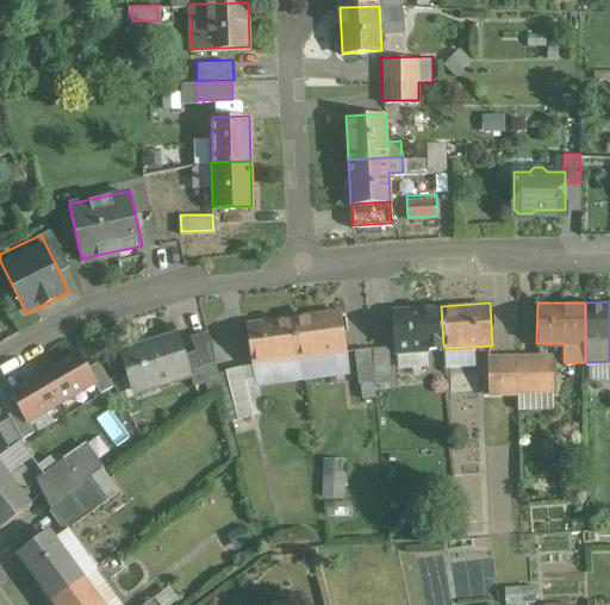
[(441,306),(393,309),(396,348),(443,344),(441,306)]
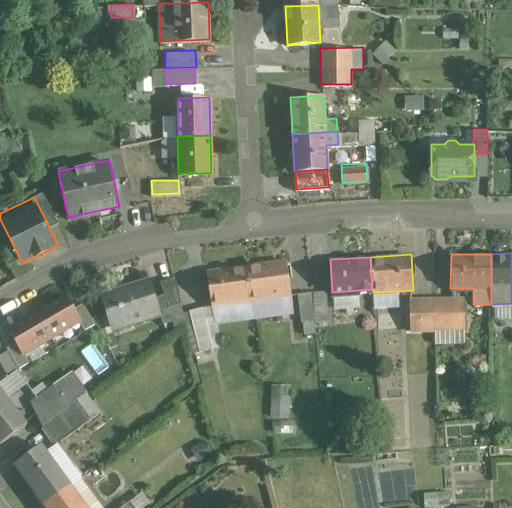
[(285,259),(246,265),(251,298),(290,293),(285,259)]
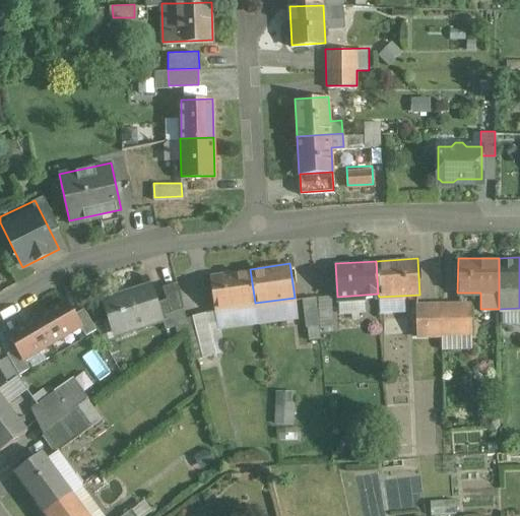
[(250,269),(209,274),(214,309),(255,303),(250,269)]
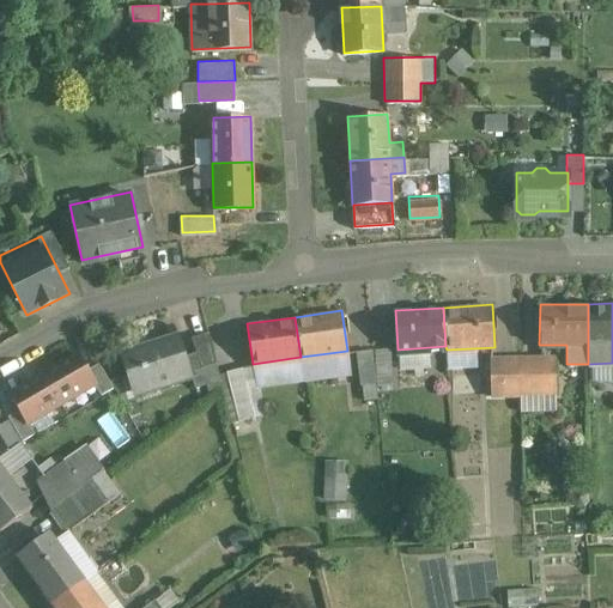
[(208,332),(192,336),(196,350),(201,366),(216,362),(208,332)]
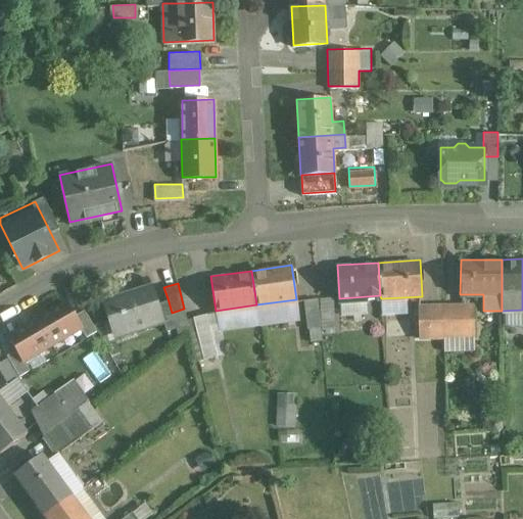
[(152,285),(103,300),(108,318),(113,317),(120,334),(163,320),(157,301),(152,285)]
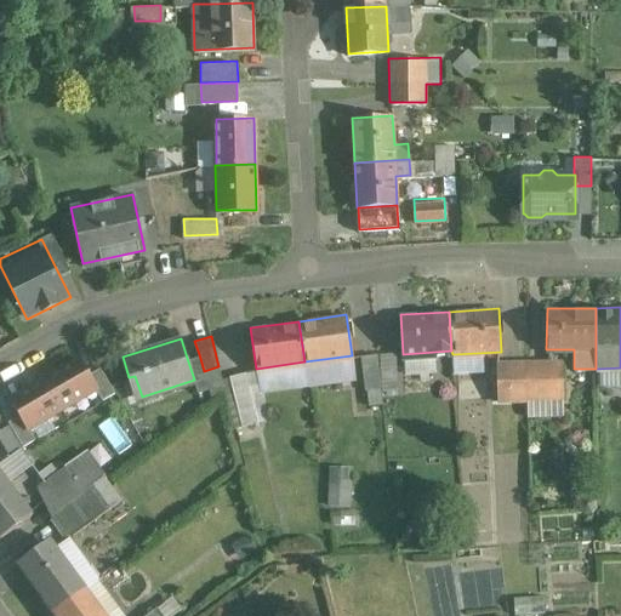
[(365,388),(399,386),(397,351),(363,353),(365,388)]
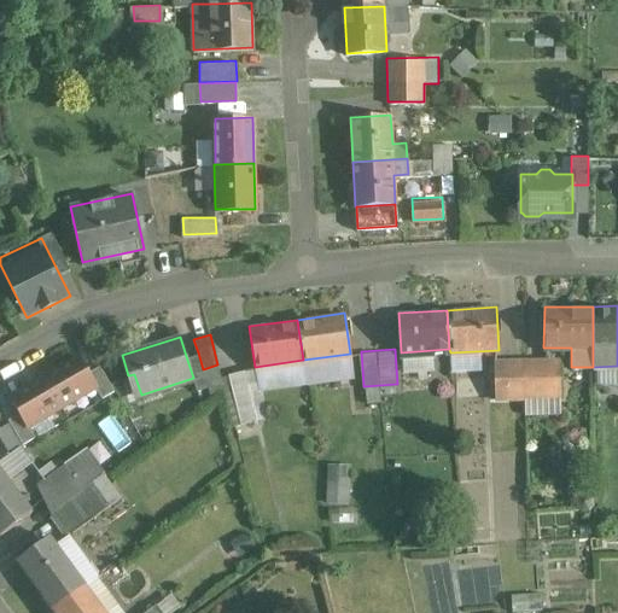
[(217,365),(203,369),(198,352),(186,356),(193,378),(197,390),(208,386),(210,392),(222,384),(220,375),(221,375),(217,365)]
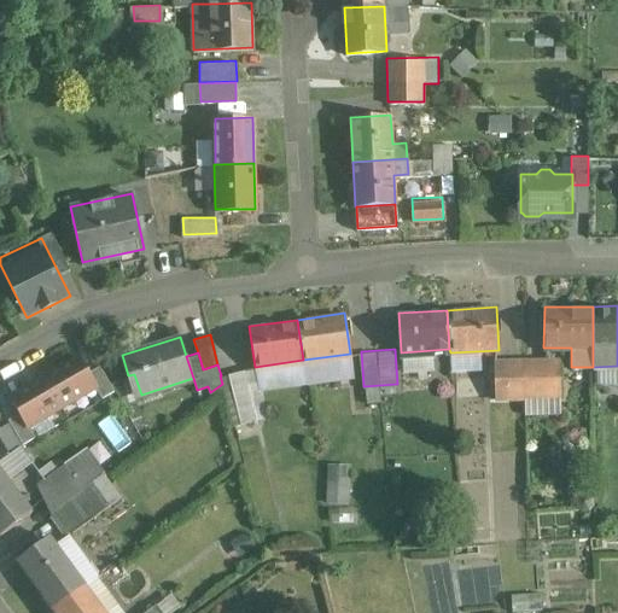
[(95,385),(79,357),(46,377),(62,404),(95,385)]
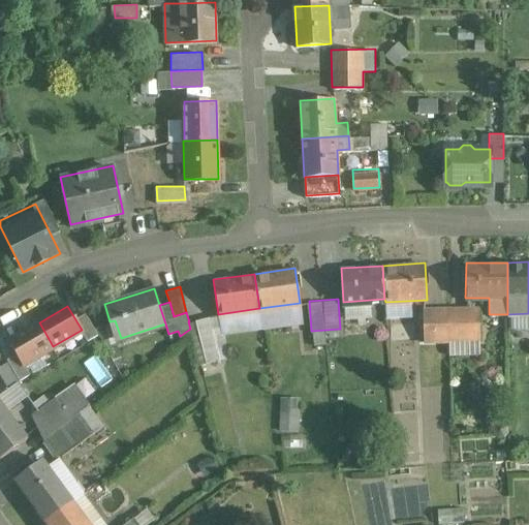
[(479,307),(447,308),(448,339),(462,339),(462,349),(478,348),(478,339),(480,339),(479,307)]
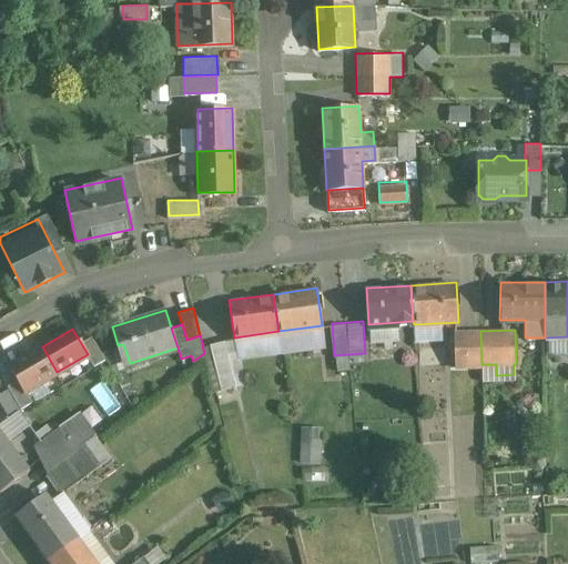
[(480,331),(454,331),(454,365),(482,364),(480,331)]
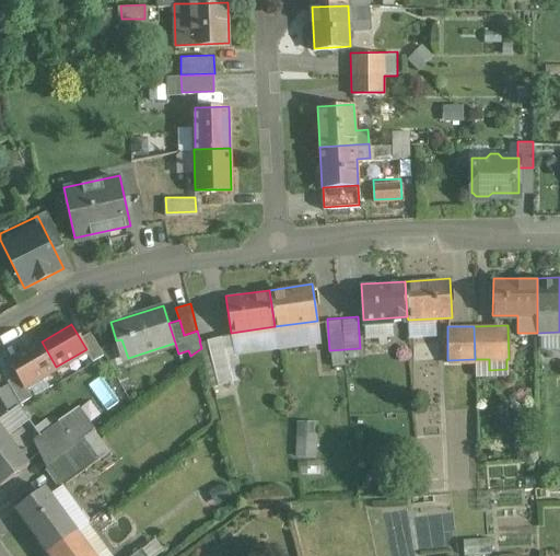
[(42,342),(11,359),(25,384),(56,367),(42,342)]
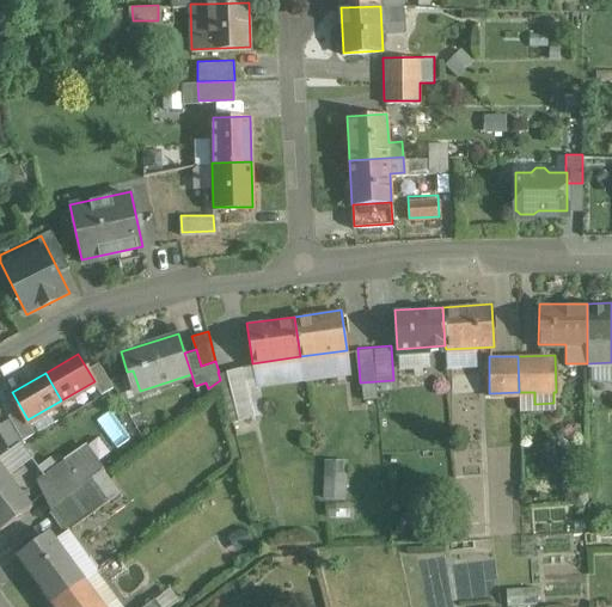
[(102,468),(84,443),(63,458),(81,483),(102,468)]
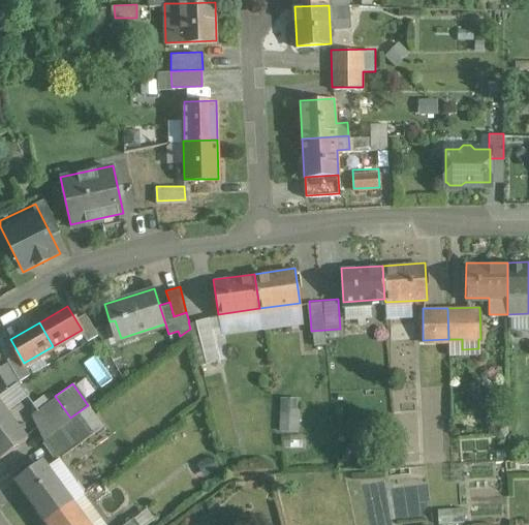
[(280,427),(301,428),(301,395),(281,395),(280,427)]
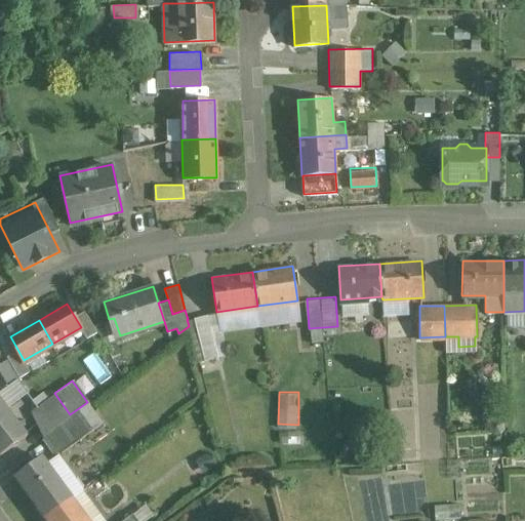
[(54,393),(33,408),(49,431),(71,414),(70,414),(54,393)]
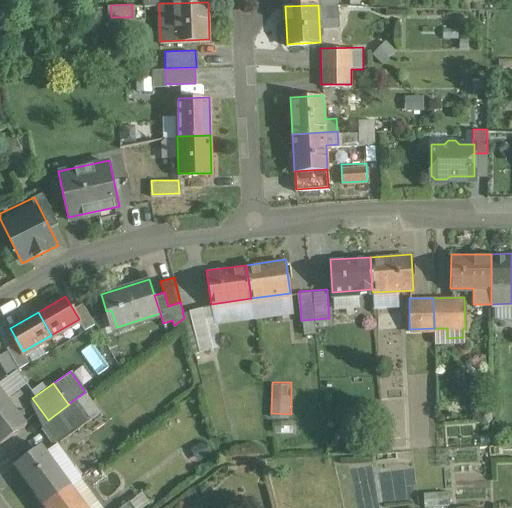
[(26,425),(0,390),(0,442),(1,444),(26,425)]
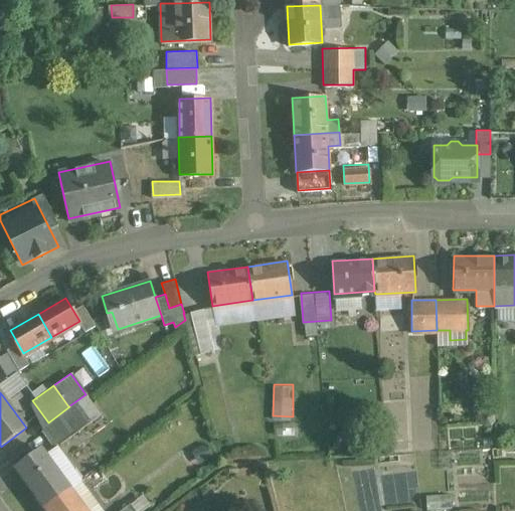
[(99,412),(86,394),(68,406),(69,406),(82,424),(99,412)]
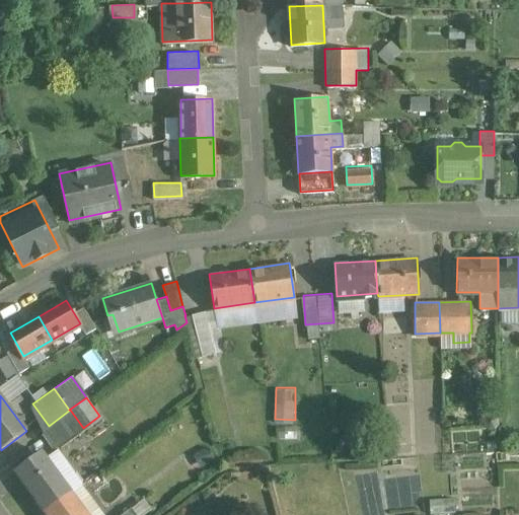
[(49,426),(43,430),(55,447),(83,428),(70,410),(49,426)]
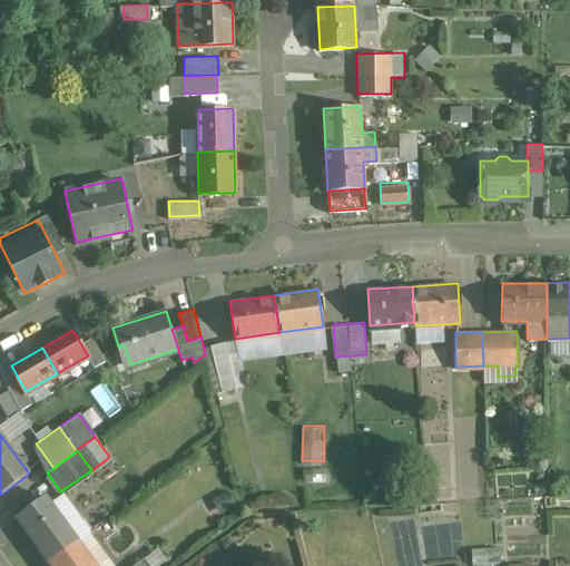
[(46,497),(19,517),(51,560),(78,540),(46,497)]
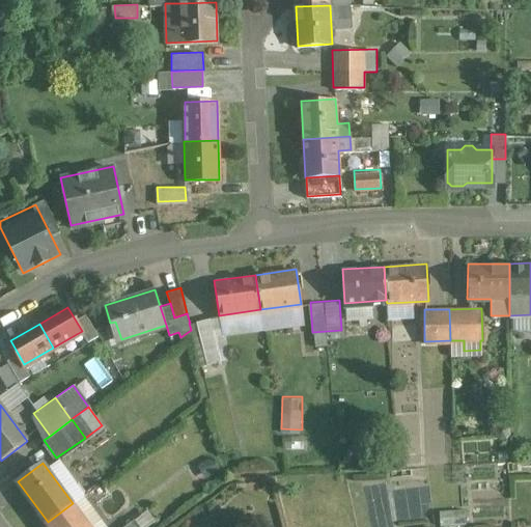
[(90,526),(73,503),(48,522),(51,526),(90,526)]
